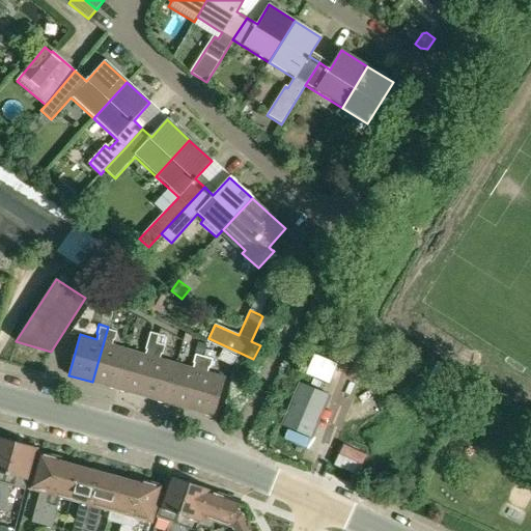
[(116,329),(108,327),(92,382),(117,388),(128,347),(111,343),(113,338),(114,338),(116,329)]
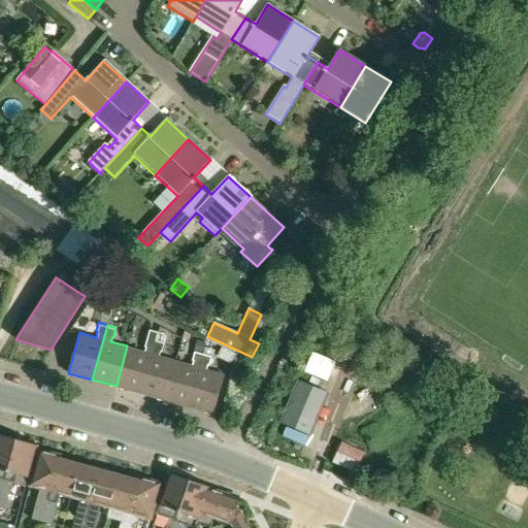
[(127,345),(117,386),(140,393),(156,338),(158,329),(149,327),(146,335),(144,344),(145,344),(143,351),(127,345)]
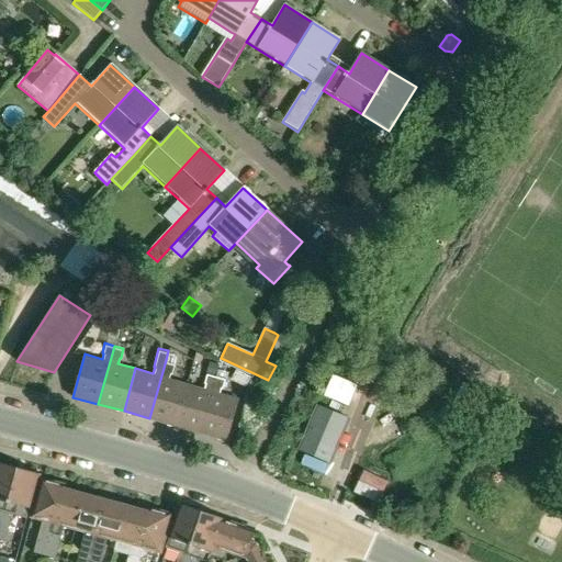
[(175,362),(166,360),(149,418),(175,425),(187,382),(169,378),(171,372),(172,372),(175,362)]
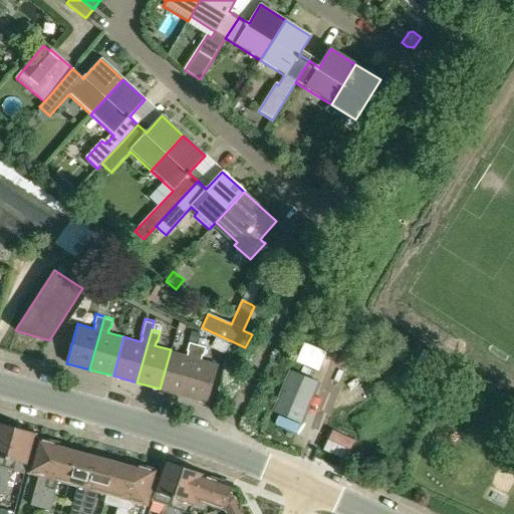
[(192,329),(190,339),(198,341),(201,331),(192,329)]
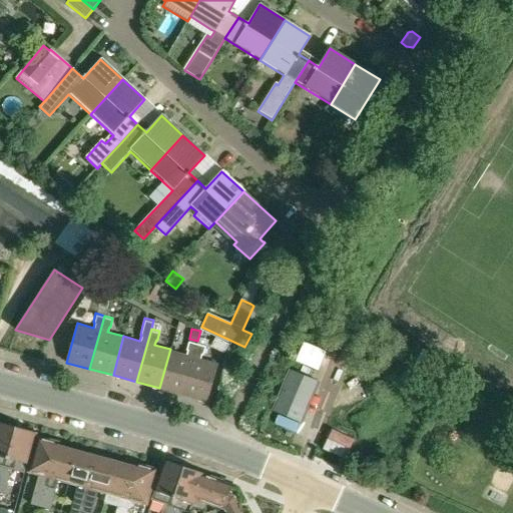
[(199,336),(197,341),(199,342),(206,344),(208,338),(199,336)]
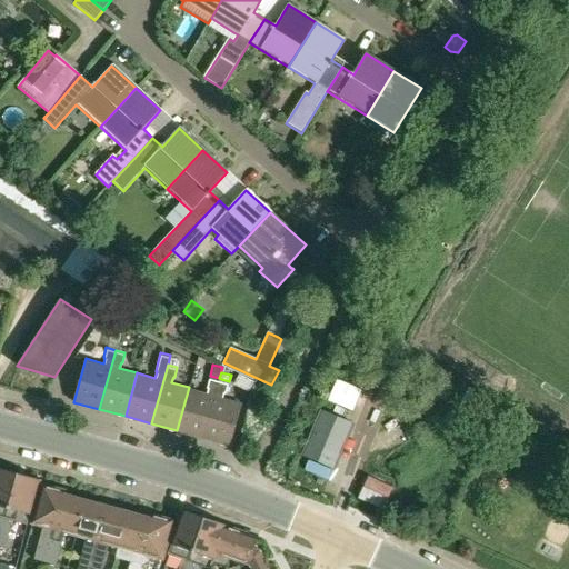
[(189,387),(177,430),(203,438),(219,378),(210,376),(207,386),(209,386),(207,391),(189,387)]
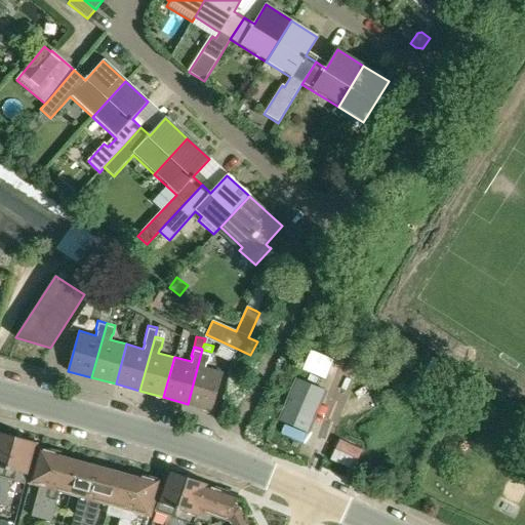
[(207,362),(208,362),(211,352),(204,350),(202,349),(188,404),(211,410),(221,372),(206,367),(207,362)]
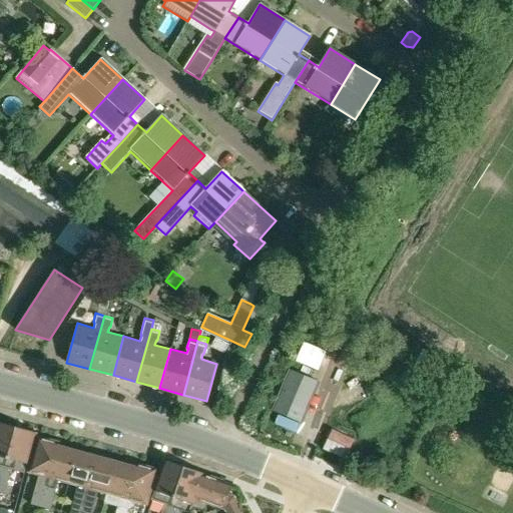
[(291,368),(274,409),(300,420),(317,379),(291,368)]
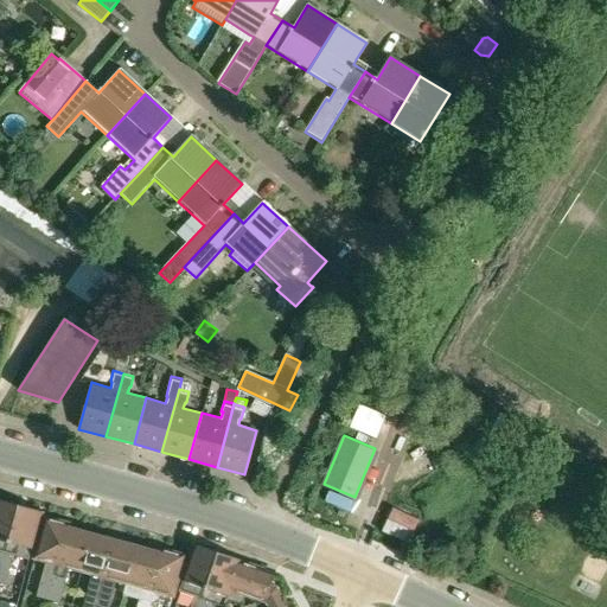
[(0,500),(0,551),(1,553),(0,554),(0,572),(18,506),(0,500)]
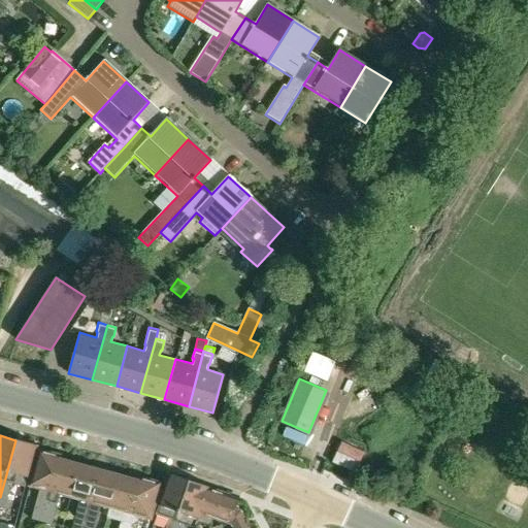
[(0,497),(0,507),(4,508),(10,487),(8,487),(9,483),(26,487),(37,446),(15,440),(0,497)]
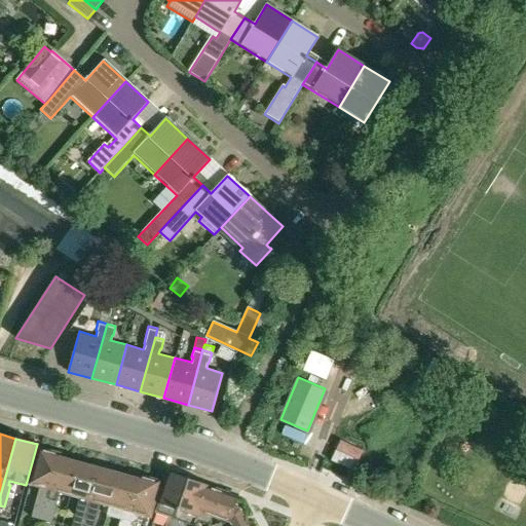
[(42,520),(60,457),(61,454),(39,448),(30,483),(40,486),(32,517),(42,520)]
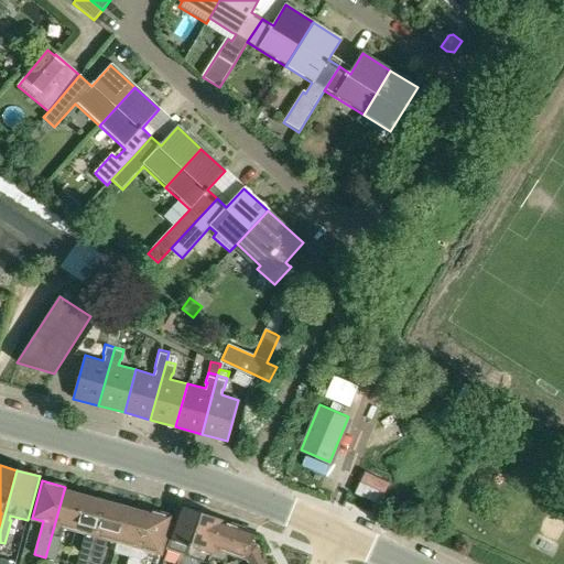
[(84,495),(64,490),(45,557),(56,561),(65,527),(75,529),(84,495)]
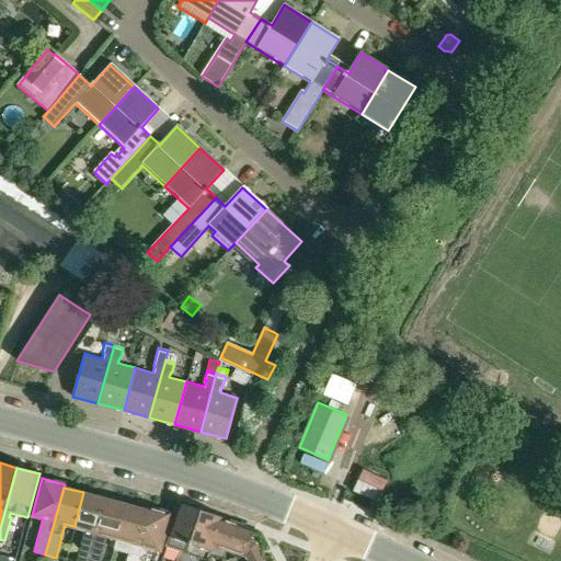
[(88,560),(105,499),(83,492),(75,526),(86,529),(76,560),(88,560)]
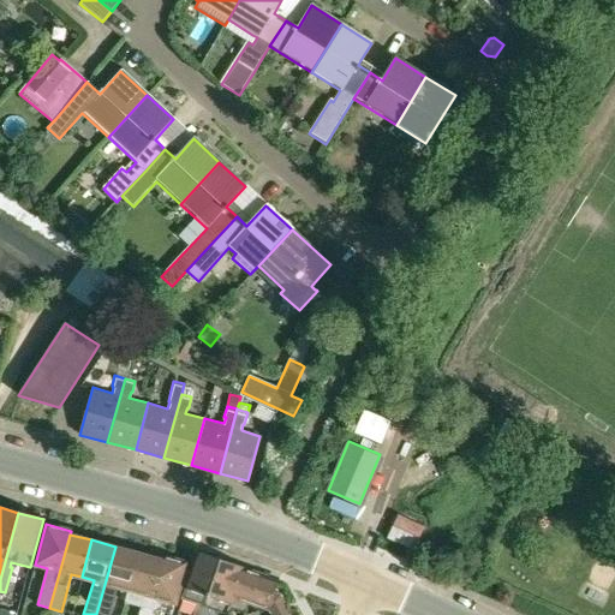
[(109,614),(118,586),(129,589),(137,553),(115,547),(96,614),(109,614)]
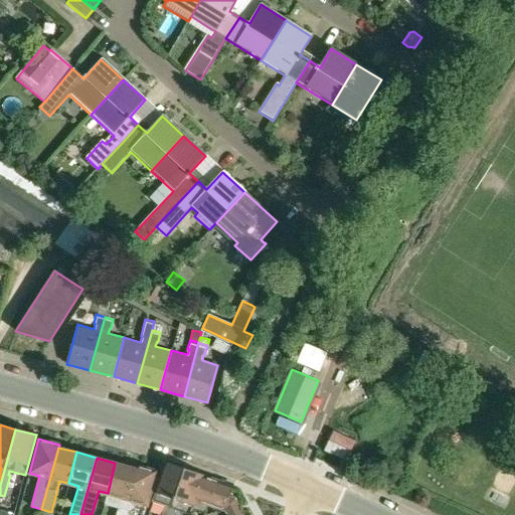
[(168,514),(184,468),(166,461),(151,502),(167,507),(166,511),(163,510),(161,514),(168,514)]
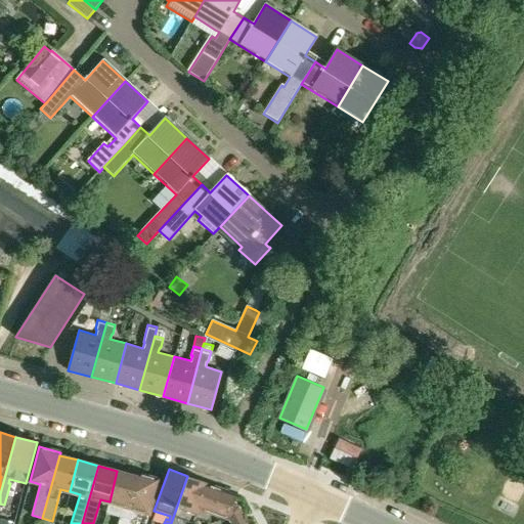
[(124,523),(137,476),(117,471),(110,501),(106,513),(120,517),(118,523),(124,523)]
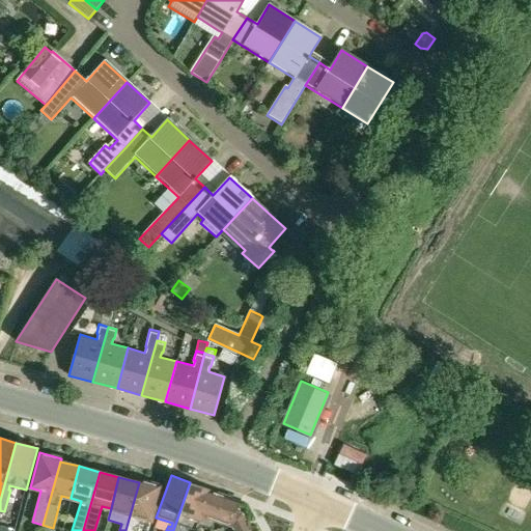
[(148,530),(161,485),(140,479),(139,482),(126,530),(133,530),(135,527),(148,530)]
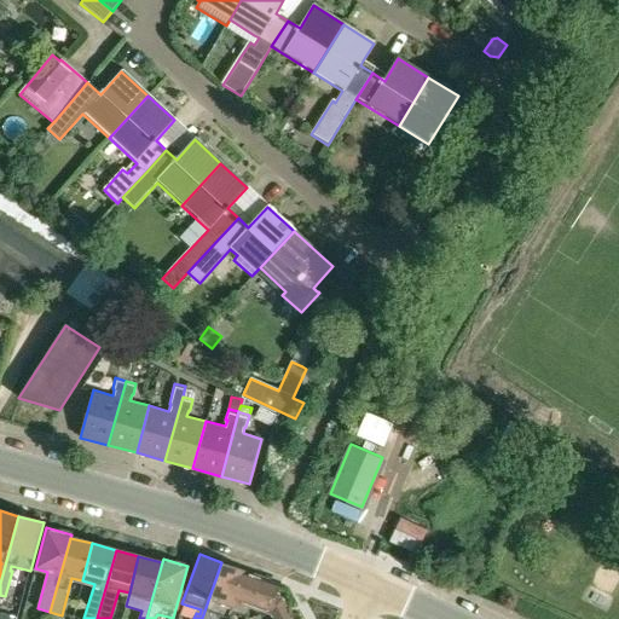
[(232,611),(233,606),(236,600),(246,572),(246,571),(221,562),(202,618),(212,618),(209,617),(210,612),(230,618),(232,611)]
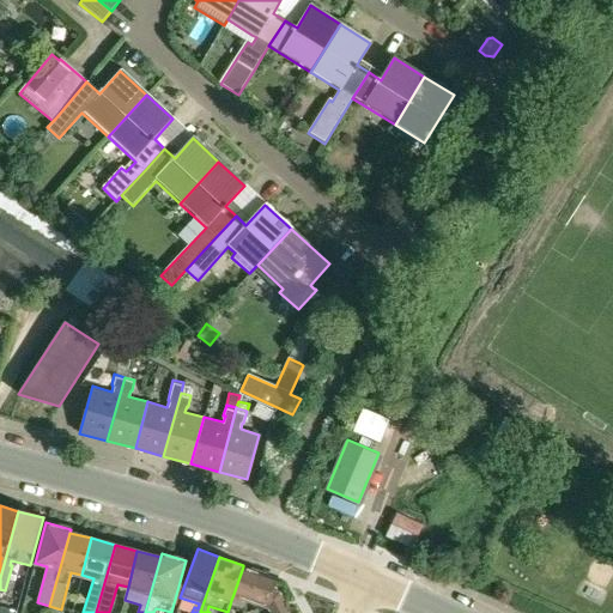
[(243,566),(230,605),(243,610),(248,599),(268,606),(272,611),(286,604),(280,593),(273,590),(278,578),(243,566)]
